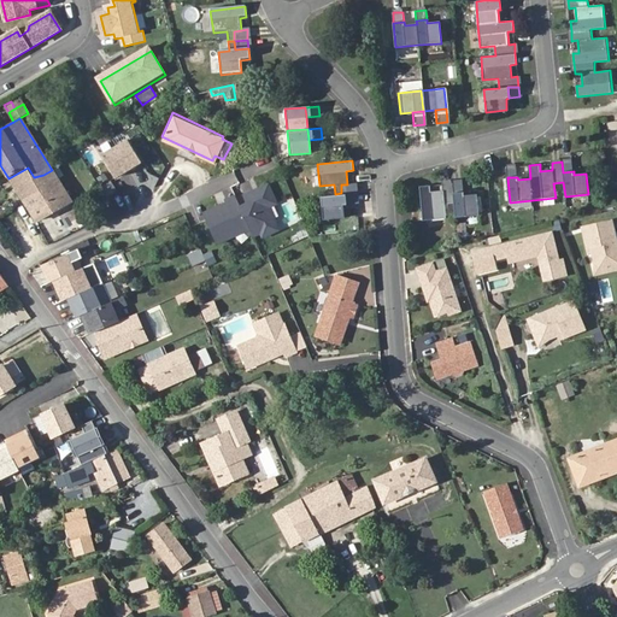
[(573,162),(562,162),(563,172),(574,171),(573,162)]
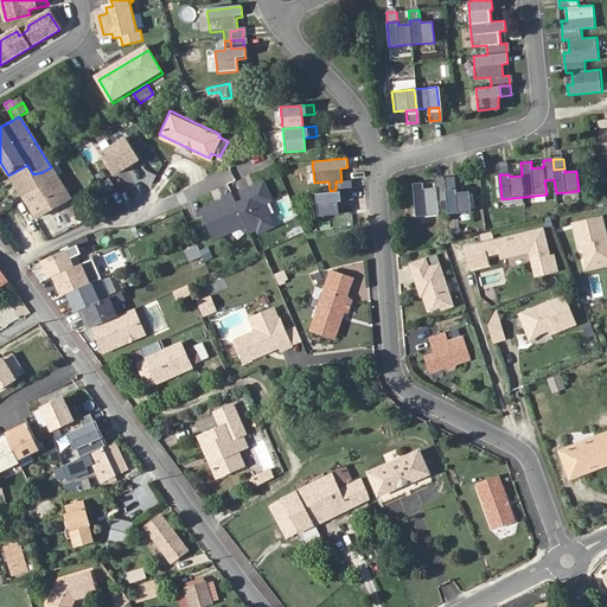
[(509,164),(498,165),(499,174),(509,174),(509,164)]
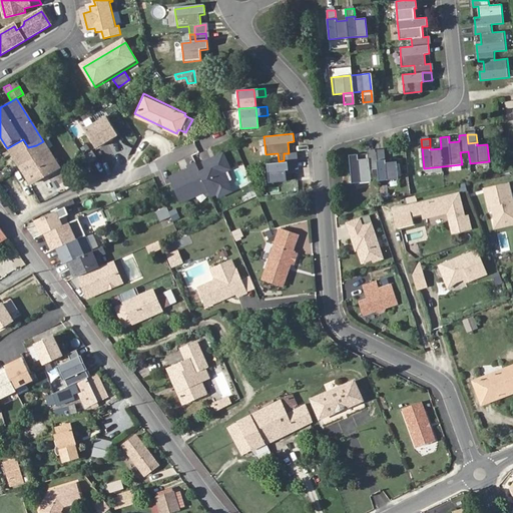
[(48,149),(43,141),(36,145),(28,147),(23,139),(7,148),(29,185),(31,184),(60,167),(48,149)]
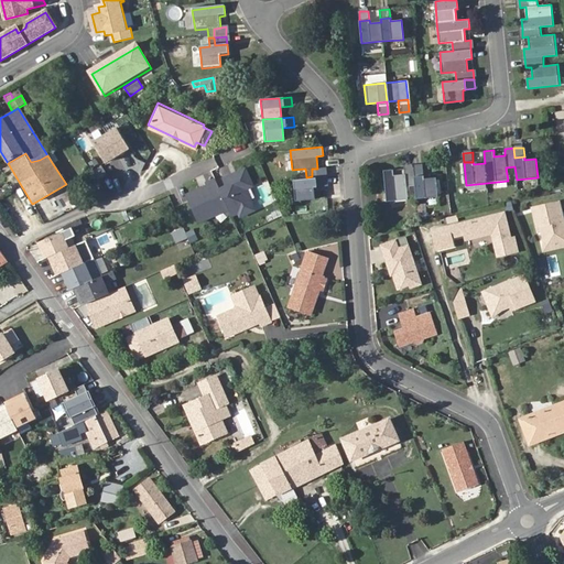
[(403,180),(412,179),(411,166),(402,167),(402,173),(403,180)]
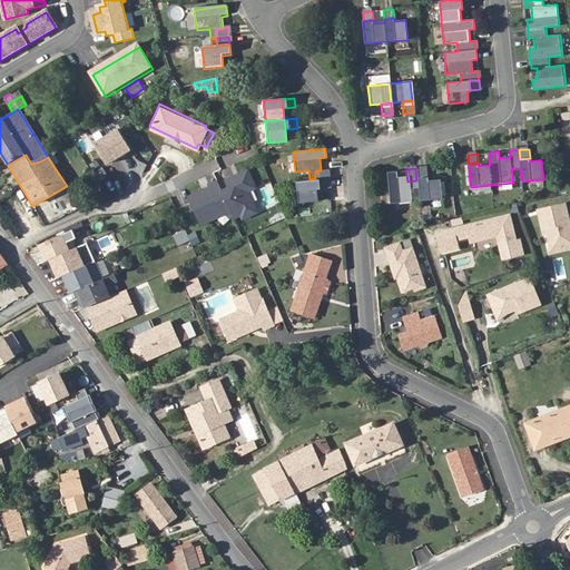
[(416,180),(425,179),(424,168),(415,168),(416,180)]
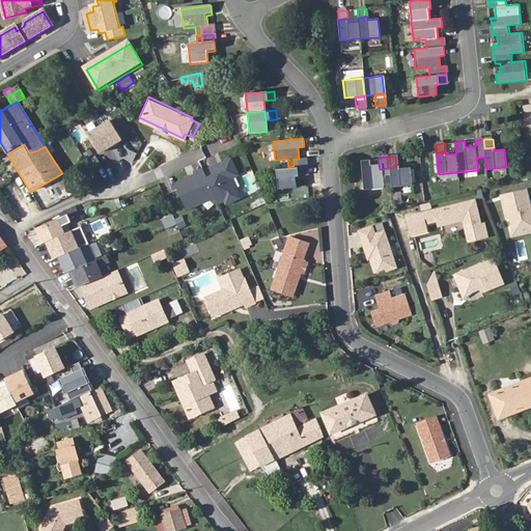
[(294,159),(294,166),(305,165),(304,158),(299,159),(294,159)]
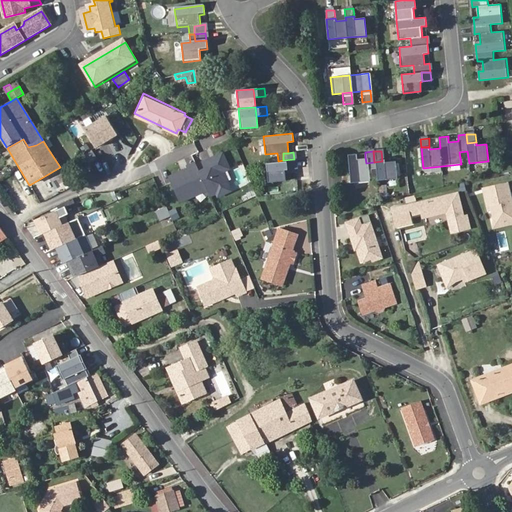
[(229,168),(222,153),(202,162),(206,169),(199,172),(195,163),(187,166),(188,169),(189,171),(185,173),(181,172),(169,177),(181,202),(207,190),(210,196),(216,193),(218,196),(231,190),(222,171),(229,168)]
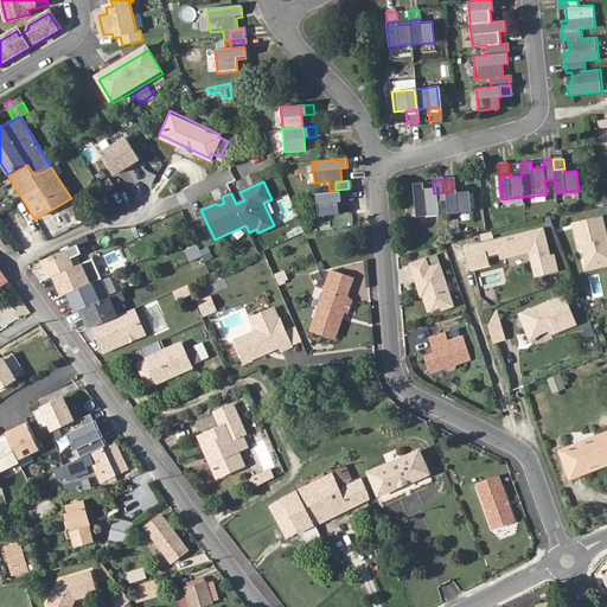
[(435,199),(443,198),(443,192),(434,193),(433,186),(421,187),(420,181),(410,183),(413,205),(414,216),(436,213),(435,199)]
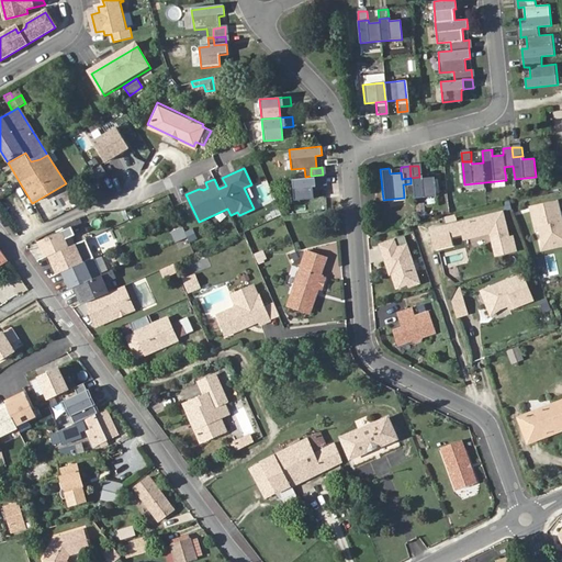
[(311,176),(312,186),(324,184),(323,175),(311,176)]
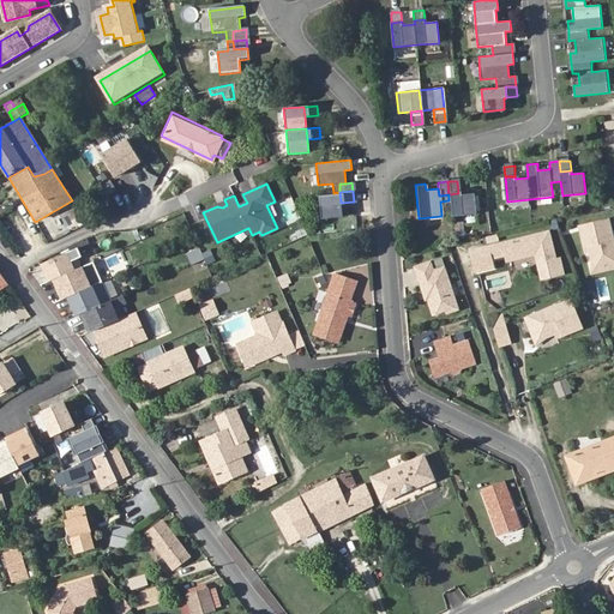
[(339,192),(333,193),(319,194),(321,217),(342,216),(341,203),(339,192)]
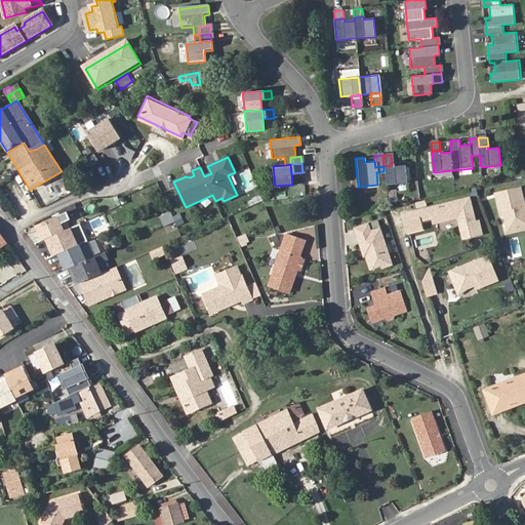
[(384,166),(384,171),(386,184),(405,182),(403,164),(392,165),(384,166)]
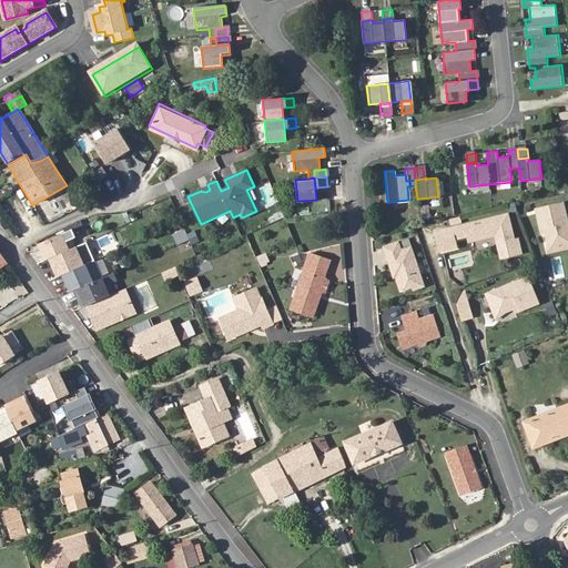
[(378,203),(387,202),(386,192),(377,193),(378,203)]
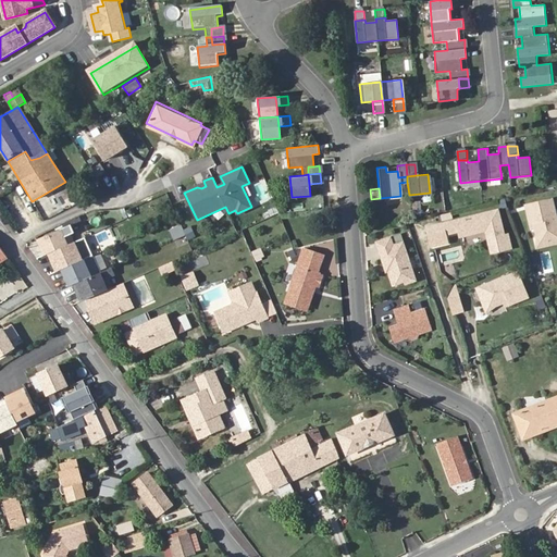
[(533,223),(535,230),(537,240),(547,244),(556,240),(556,213),(554,200),(525,207),(530,224),(533,223)]
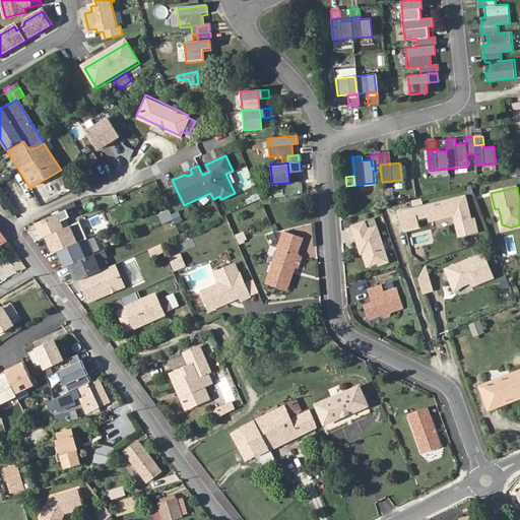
[(469,221),(464,198),(412,209),(398,213),(402,231),(416,226),(414,219),(428,216),(433,214),(434,219),(453,215),(458,237),(475,233),(472,220),(469,221)]
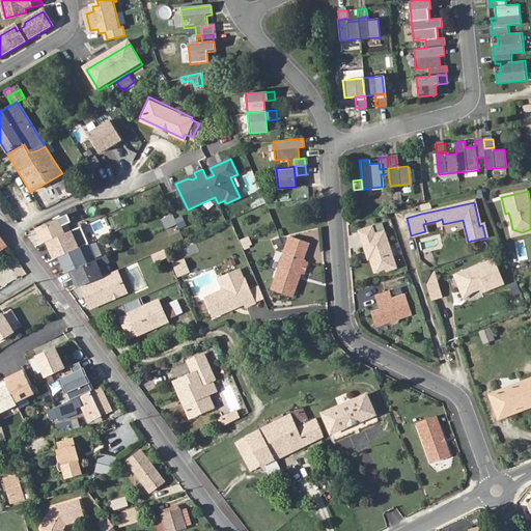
[(173,214),(162,218),(166,228),(177,224),(173,214)]
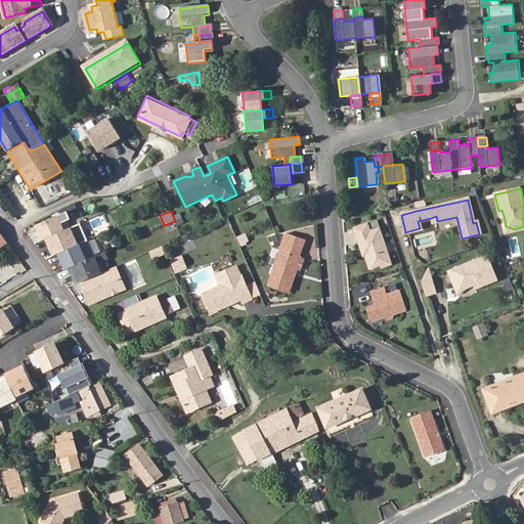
[(173,215),(178,226),(185,222),(181,212),(173,215)]
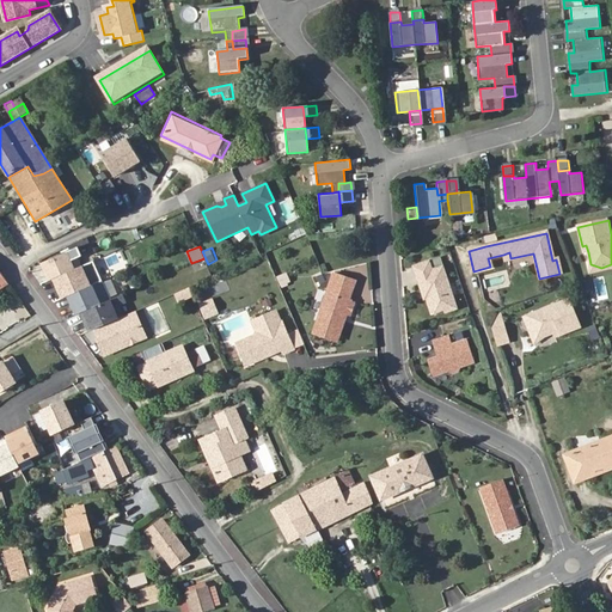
[(73,269),(66,252),(43,262),(47,269),(46,270),(50,280),(54,277),(55,277),(73,269)]
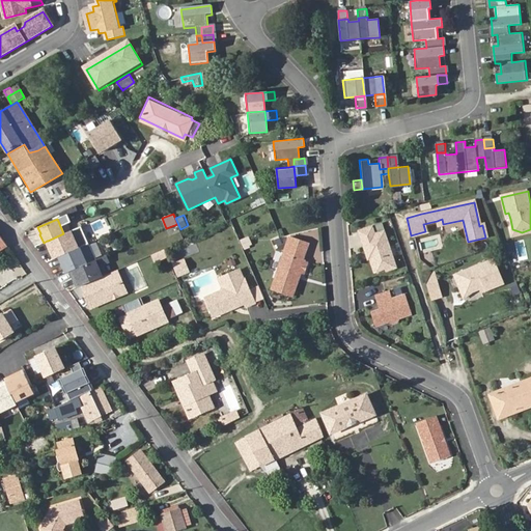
[(384,269),(394,266),(385,234),(375,238),(372,226),(358,231),(365,255),(371,253),(376,271),(384,269)]
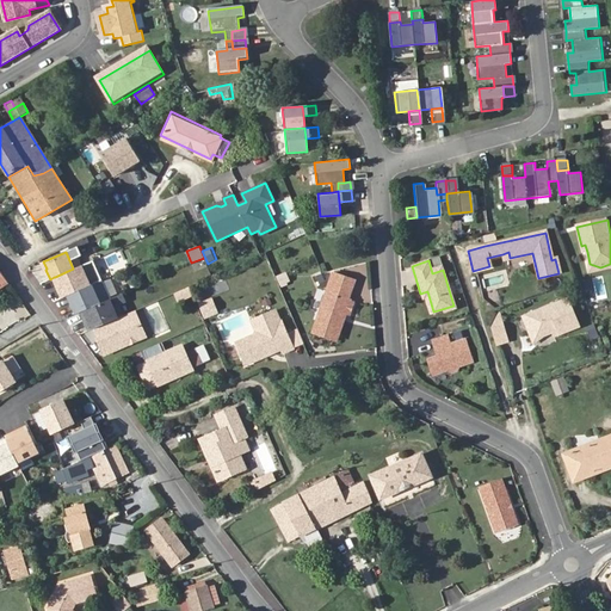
[(57,285),(62,297),(67,295),(69,294),(90,285),(80,265),(73,269),(55,277),(59,284),(57,285)]
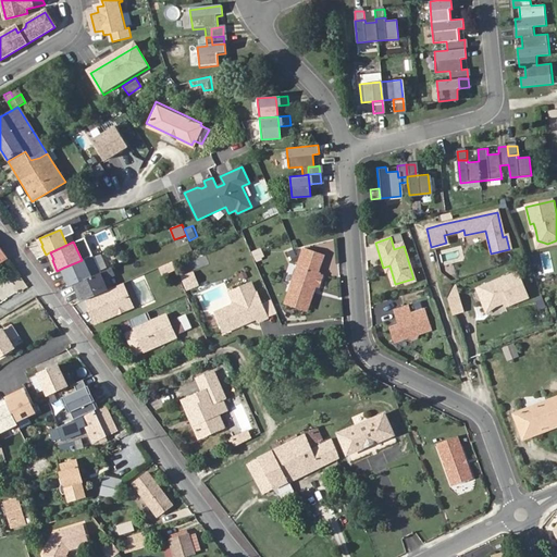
[(64,276),(69,286),(100,272),(93,256),(82,260),(63,268),(66,276),(64,276)]
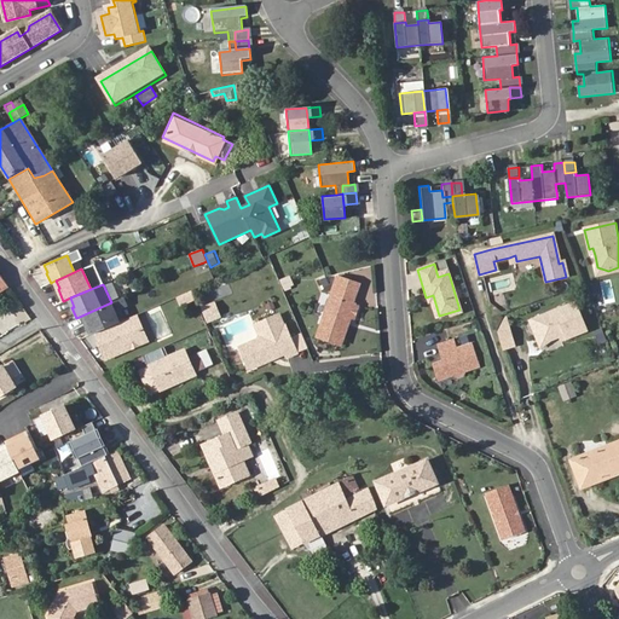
[(348,314),(351,316),(352,312),(357,314),(359,305),(354,304),(356,301),(352,300),(354,293),(333,287),(318,336),(342,343),(348,322),(346,320),(348,314)]
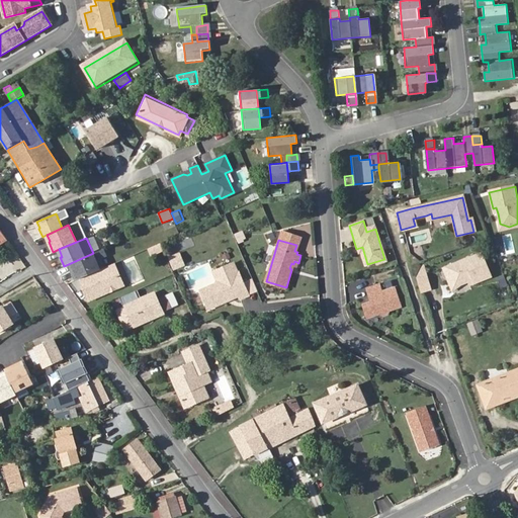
[(159,243),(148,248),(151,255),(162,249),(159,243)]
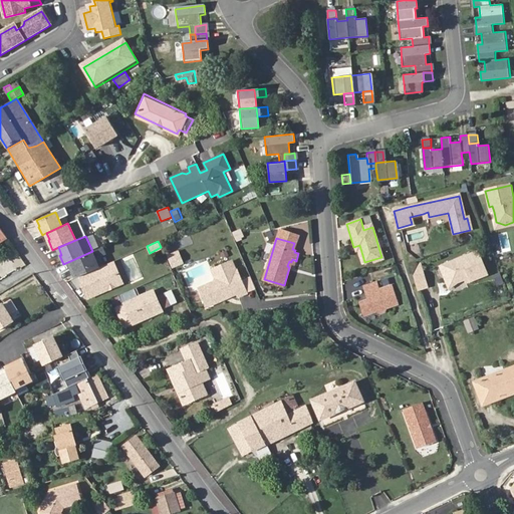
[(359,245),(353,247),(355,252),(357,252),(360,263),(364,262),(359,245)]
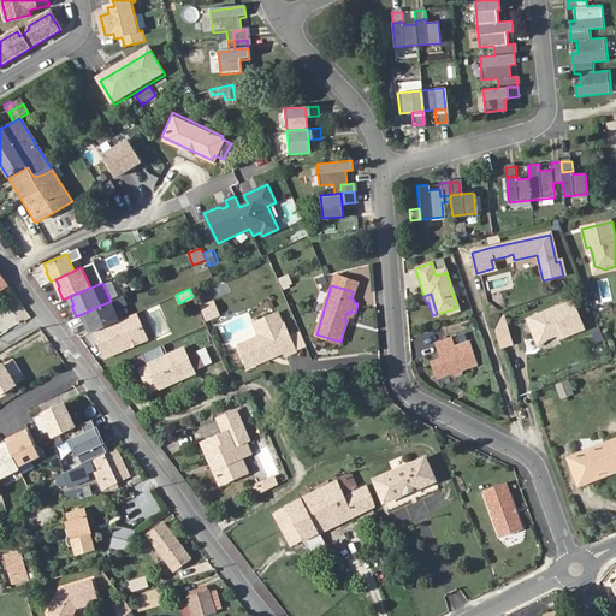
[(207,320),(221,314),(215,298),(200,304),(207,320)]
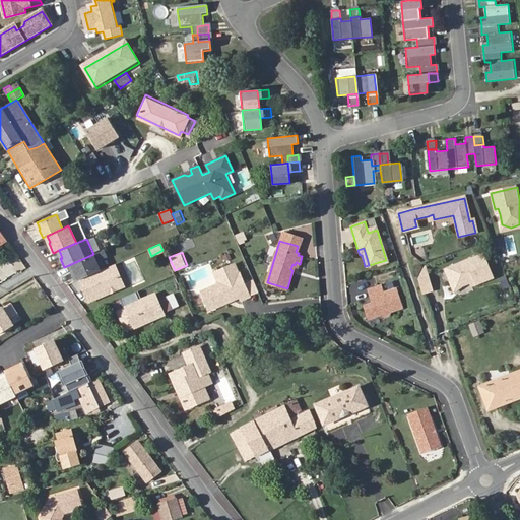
[(484,255),(450,267),(455,279),(465,284),(473,282),(473,284),(493,278),(484,255)]
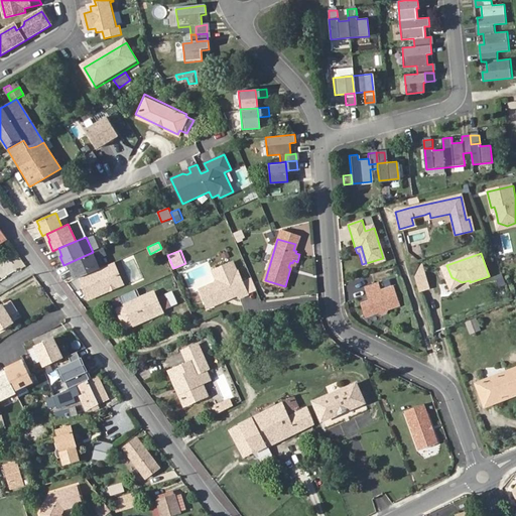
[(233,291),(234,294),(239,292),(241,296),(248,292),(234,261),(217,268),(221,276),(218,281),(201,288),(209,305),(226,298),(225,295),(233,291)]
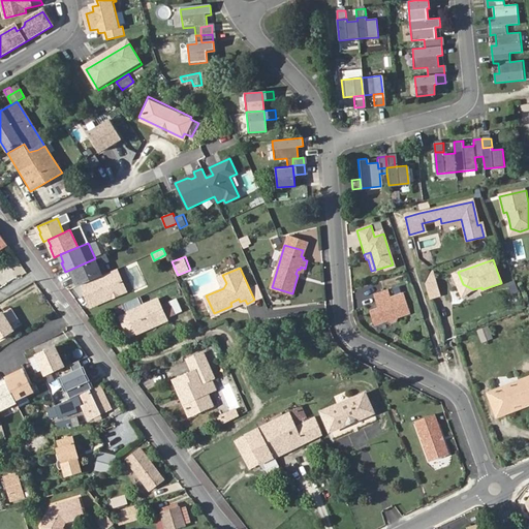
[(116,269),(82,283),(85,290),(83,291),(90,306),(125,290),(116,269)]
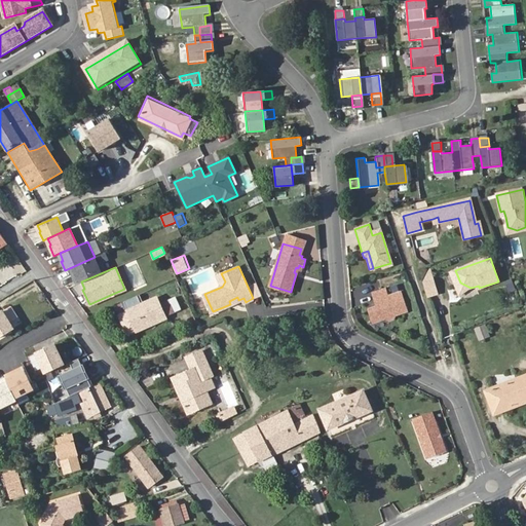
[(436,296),(427,269),(422,282),(427,299),(436,296)]
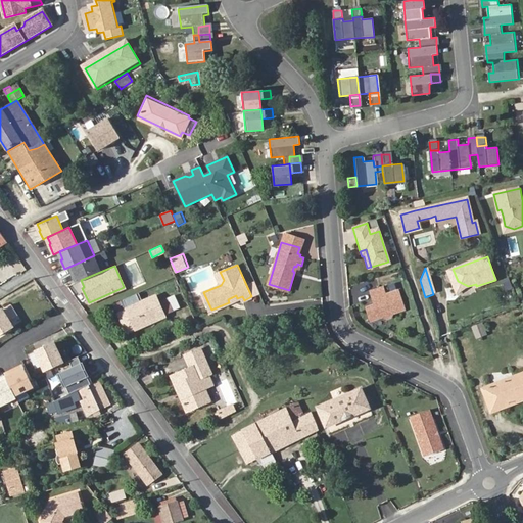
[(453,269),(449,270),(459,294),(468,286),(458,281),(453,269)]
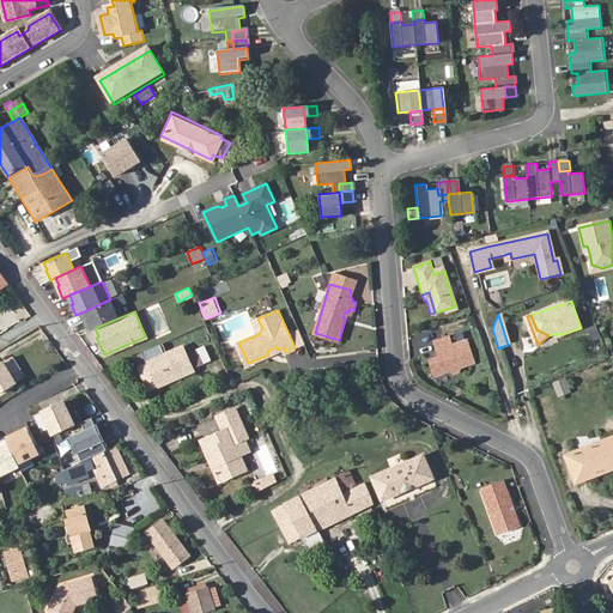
[(434,377),(475,364),(468,341),(454,346),(450,337),(434,343),(438,358),(429,362),(434,377)]
